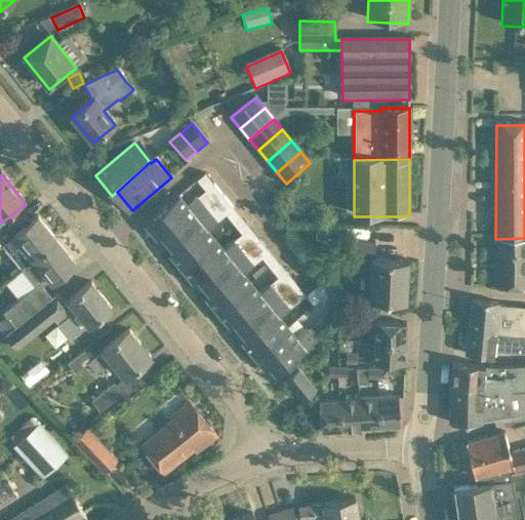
[(198,182),(206,193),(214,187),(205,175),(198,182)]
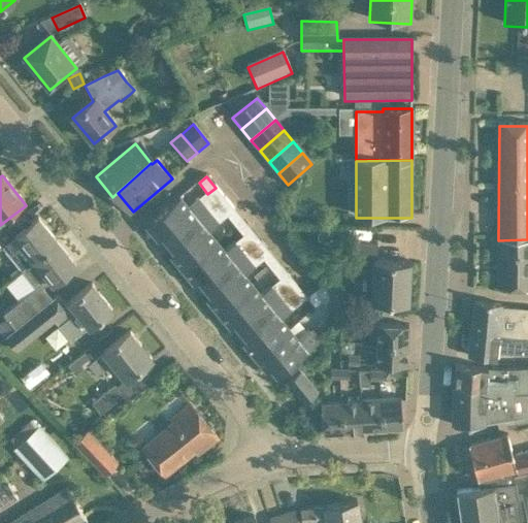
[(189,208),(179,198),(145,227),(159,241),(163,238),(169,246),(209,213),(199,200),(189,208)]
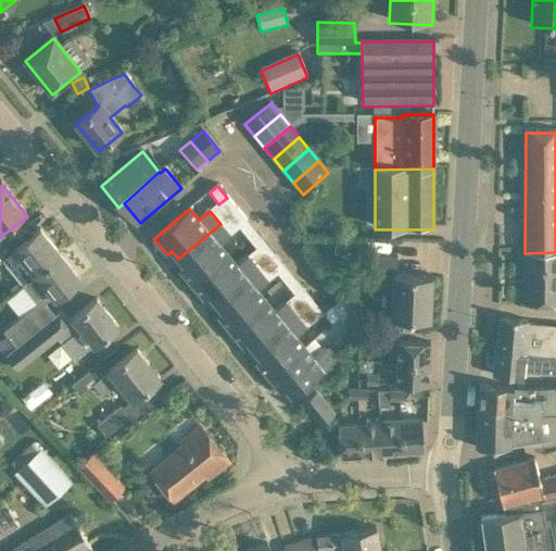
[(240,229),(247,238),(254,232),(248,223),(240,229)]
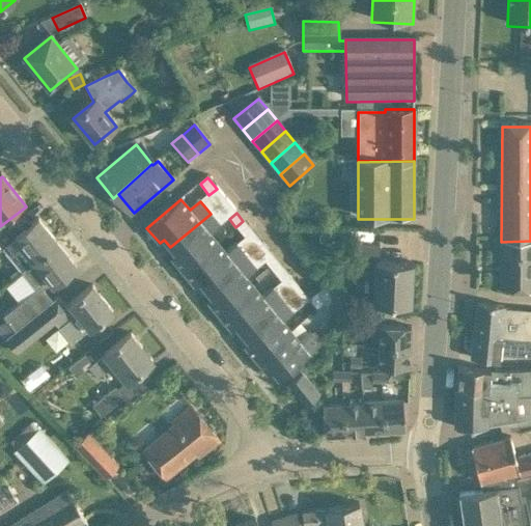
[(300,213),(299,225),(316,227),(316,215),(300,213)]
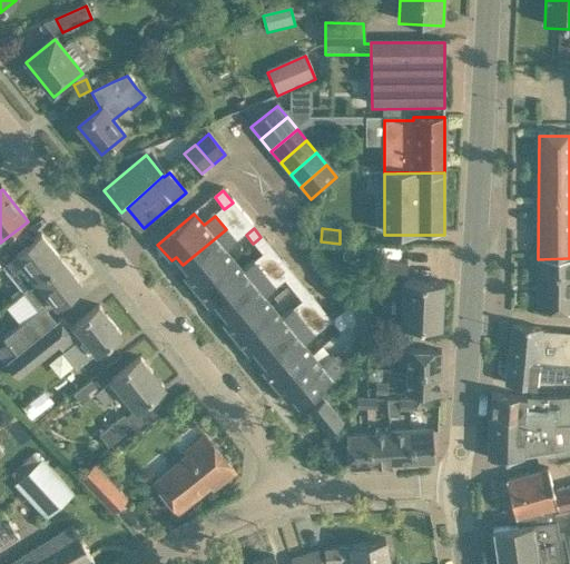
[(237,243),(226,229),(183,265),(189,273),(185,277),(197,293),(234,263),(225,251),(237,243)]
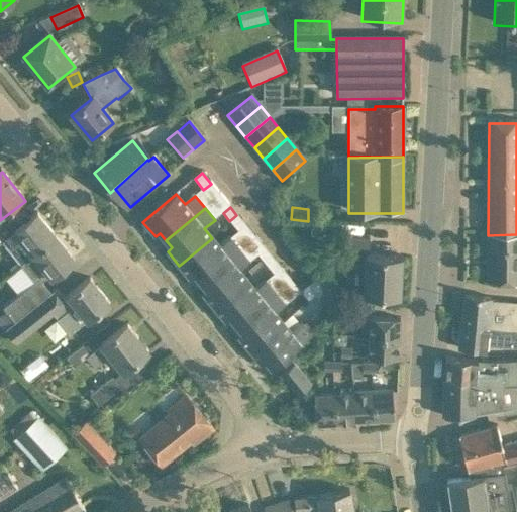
[(0,244),(2,244),(19,267),(33,256),(34,257),(56,238),(37,215),(21,228),(15,233),(6,240),(0,233),(0,244)]
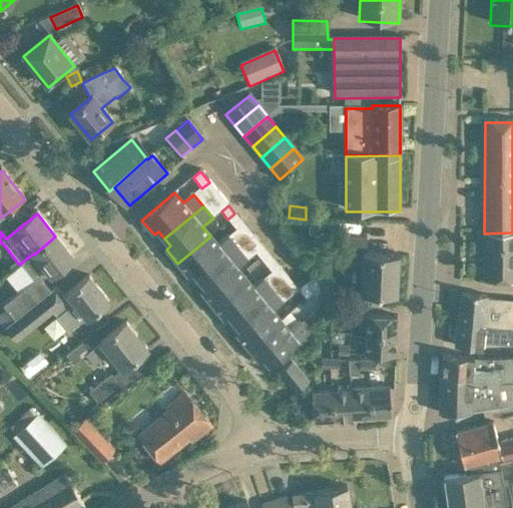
[(244,224),(234,213),(227,219),(237,230),(244,224)]
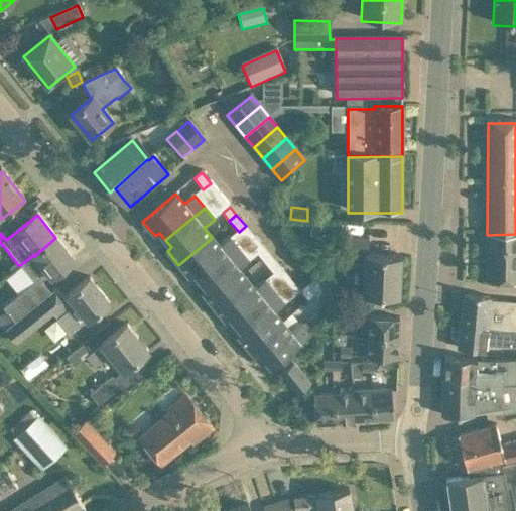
[(515,234),(487,235),(487,284),(515,284),(515,234)]
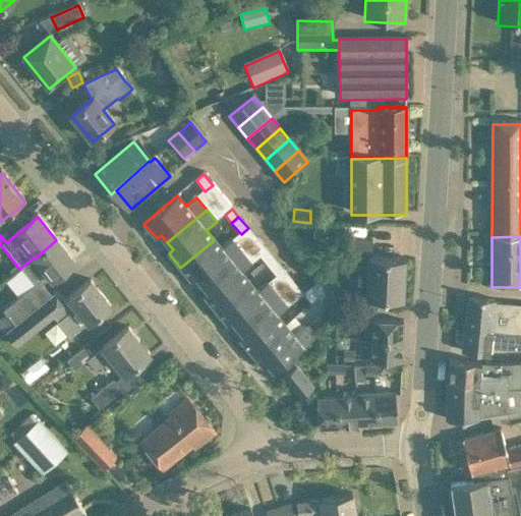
[(34,258),(19,269),(35,287),(39,284),(41,287),(51,279),(53,281),(59,276),(75,264),(56,240),(35,259),(34,258)]
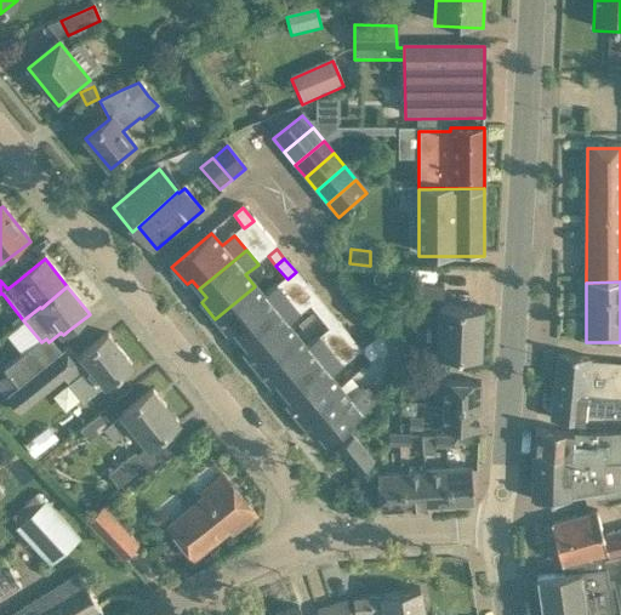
[(265,297),(255,286),(215,319),(229,336),(235,331),(241,341),(289,301),(277,286),(265,297)]
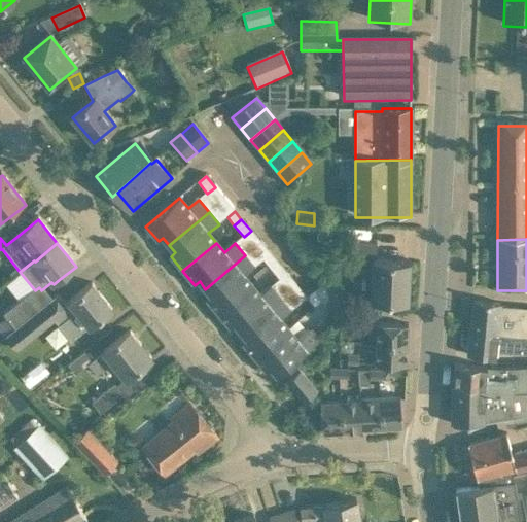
[(371,304),(387,305),(408,306),(410,264),(376,263),(377,245),(351,244),(350,263),(356,263),(356,272),(373,273),(371,304)]
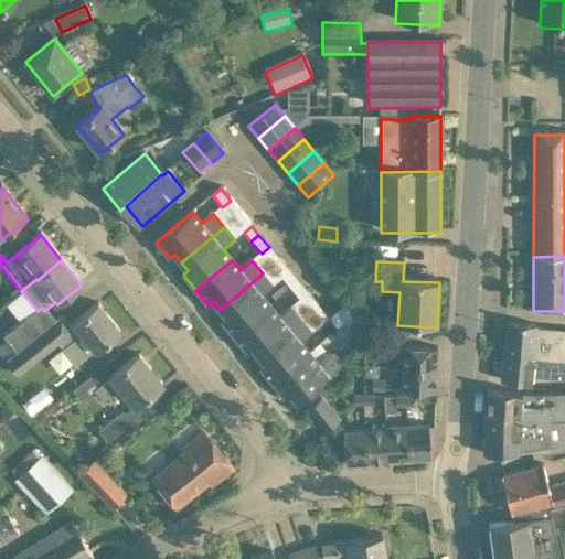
[(283,279),(291,290),(299,283),(290,272),(283,279)]
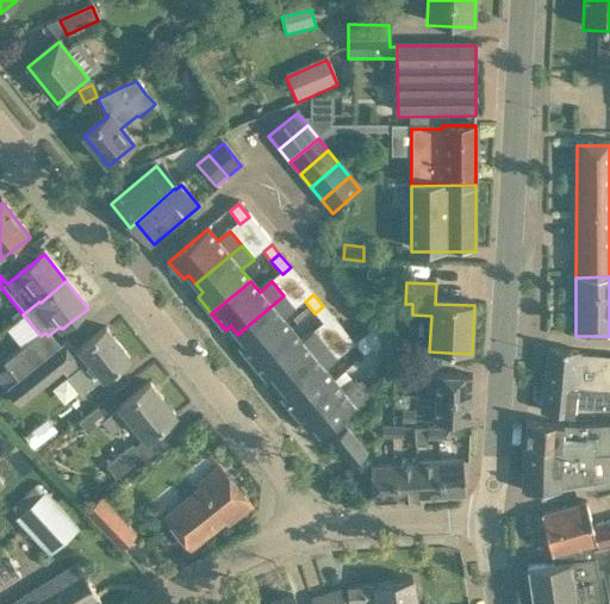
[(296,310),(284,296),(237,335),(244,343),(240,347),(253,363),(293,331),(284,319),(296,310)]
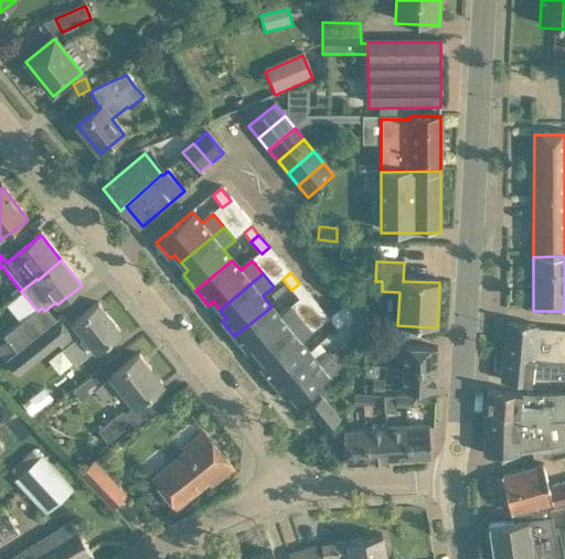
[(299,283),(291,290),(300,300),(308,294),(299,283)]
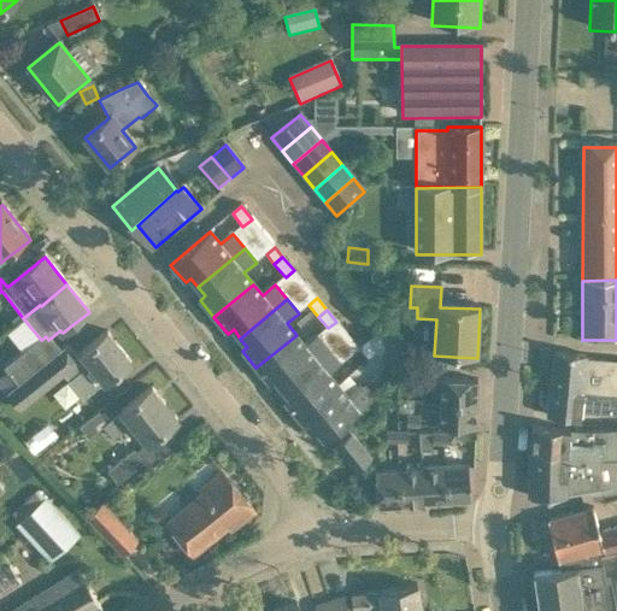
[(59,353),(6,398),(21,413),(64,379),(83,403),(90,397),(105,386),(112,380),(131,364),(107,334),(88,350),(77,358),(68,348),(59,353)]
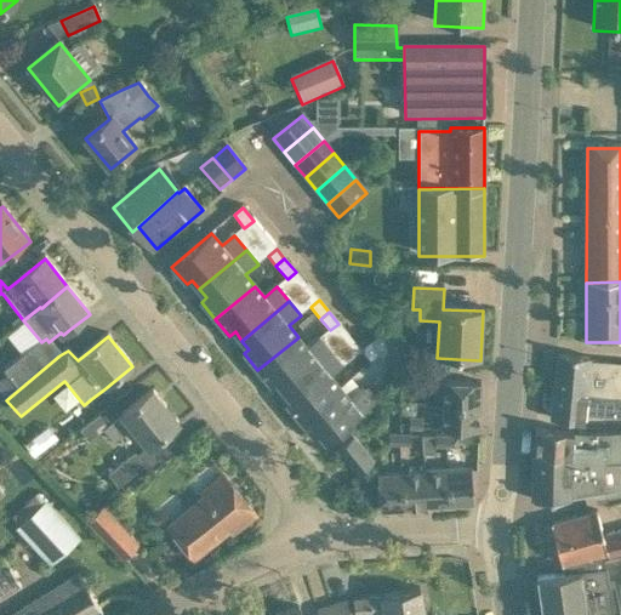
[(308,348),(298,337),(257,370),(272,387),(277,383),(284,392),(331,353),(319,339),(308,348)]
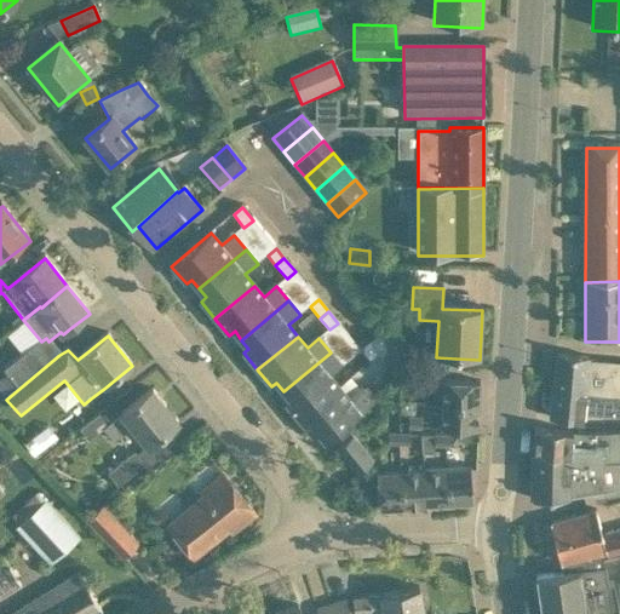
[(7,377),(0,382),(0,392),(6,400),(59,355),(50,344),(49,342),(46,338),(41,342),(4,372),(7,377)]
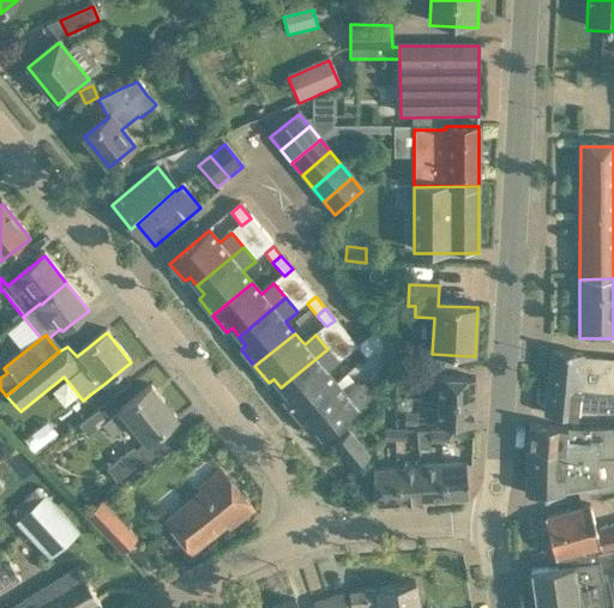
[(365,341),(359,347),(368,359),(374,353),(375,351),(366,339),(365,341)]
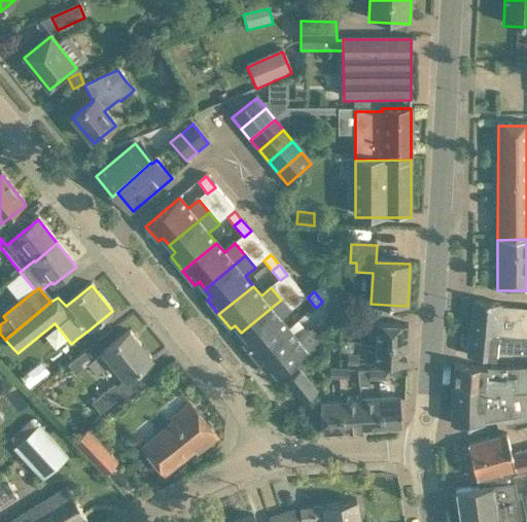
[(336,298),(325,308),(340,324),(351,314),(337,298),(336,298)]
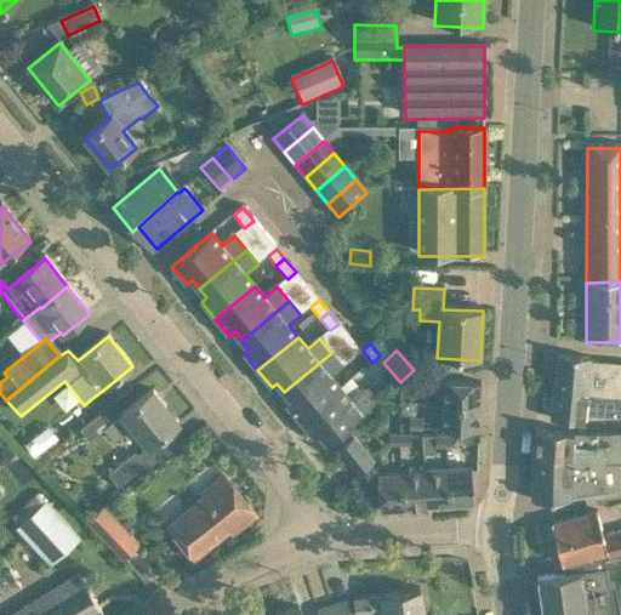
[(343,368),(331,353),(284,392),(291,400),(286,405),(300,422),(341,388),(331,377),(343,368)]
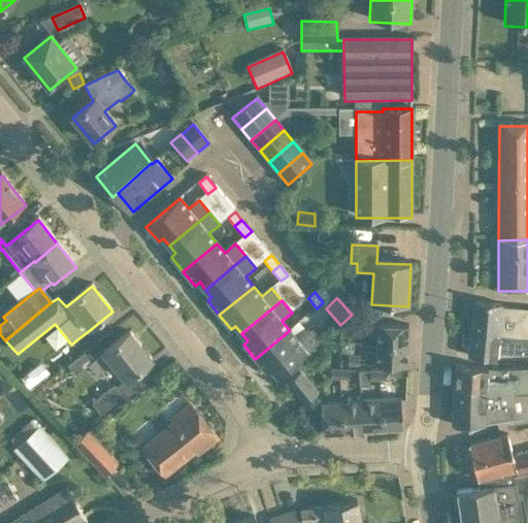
[(473,303),(470,336),(527,341),(527,311),(502,308),(502,306),(473,303)]
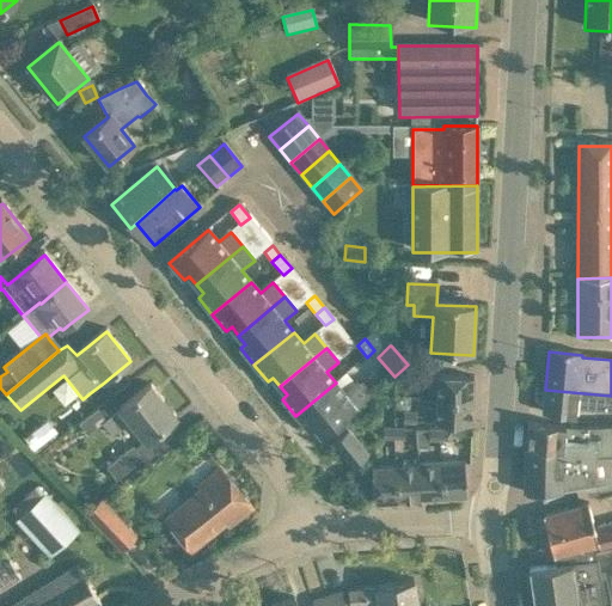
[(427,374),(439,374),(439,365),(427,363),(427,374)]
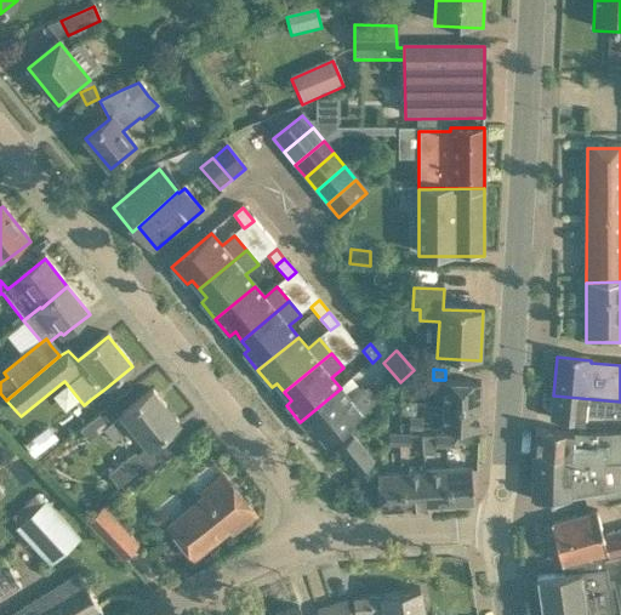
[(445,383),(444,408),(480,409),(482,386),(445,383)]
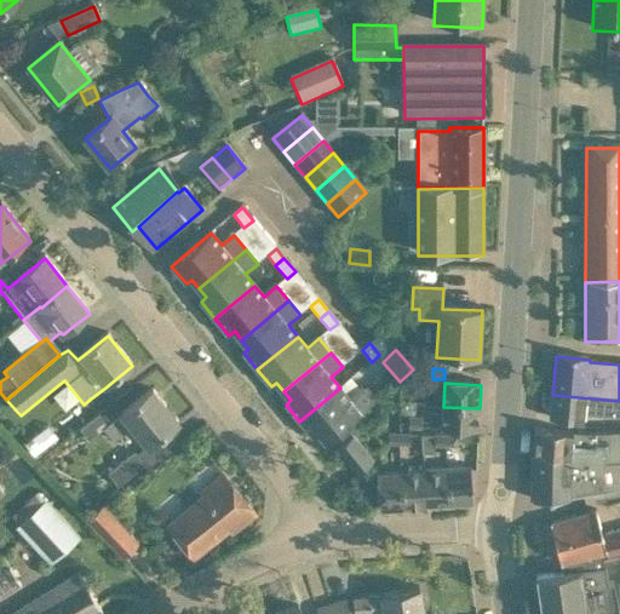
[(349,400),(340,388),(299,422),(314,439),(319,434),(327,443),(374,405),(361,390),(349,400)]
